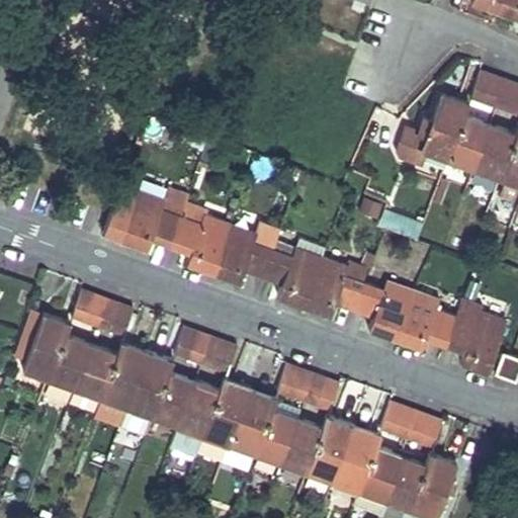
[(470,0),(497,9),(499,0),(470,0)]
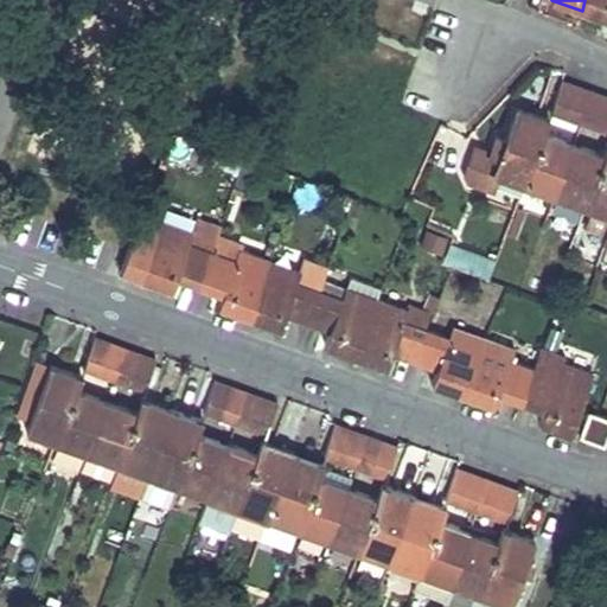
[(606,0),(585,0),(582,11),(606,20),(606,0)]
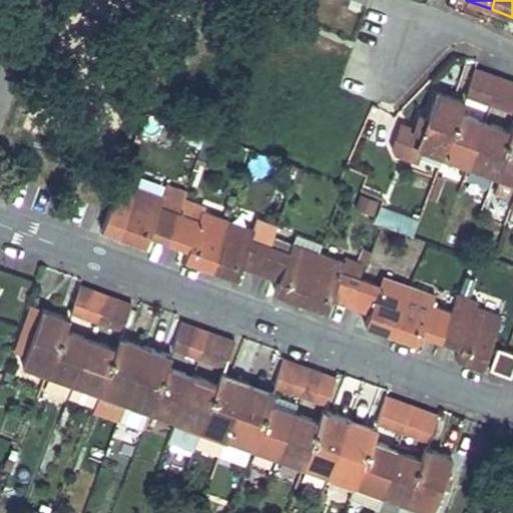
[(474,68),(464,96),(477,100),(487,73),(474,68)]
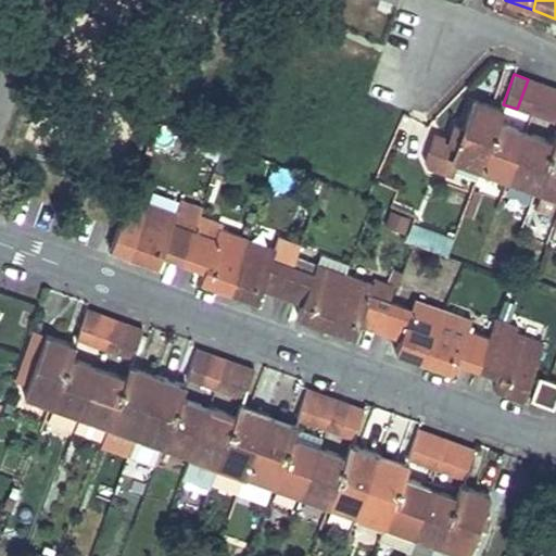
[(528,79),(517,109),(532,114),(542,85),(528,79)]
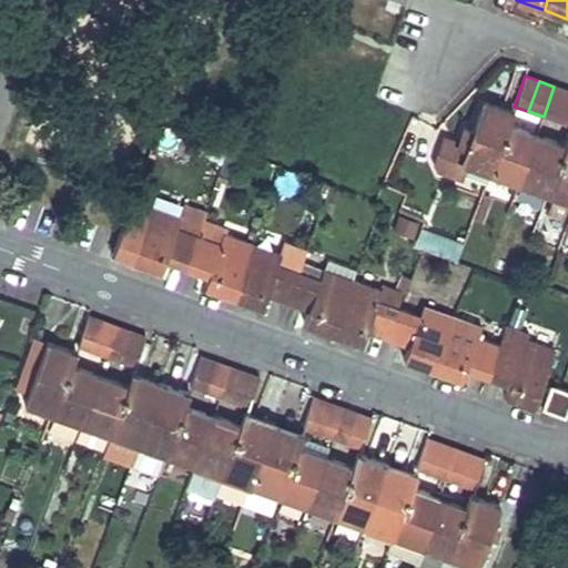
[(554,87),(544,117),(557,121),(567,91),(554,87)]
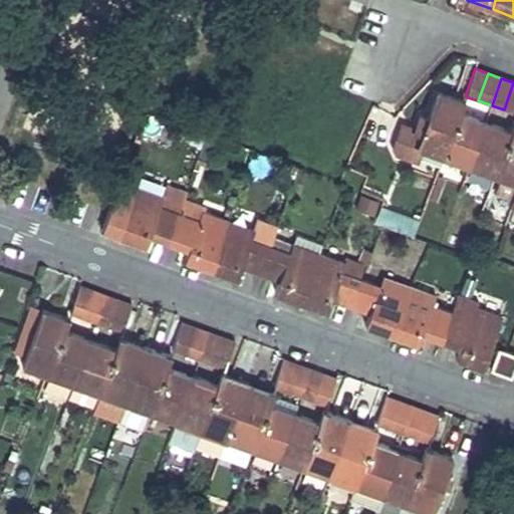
[(513,82),(504,109),(513,113),(513,82)]
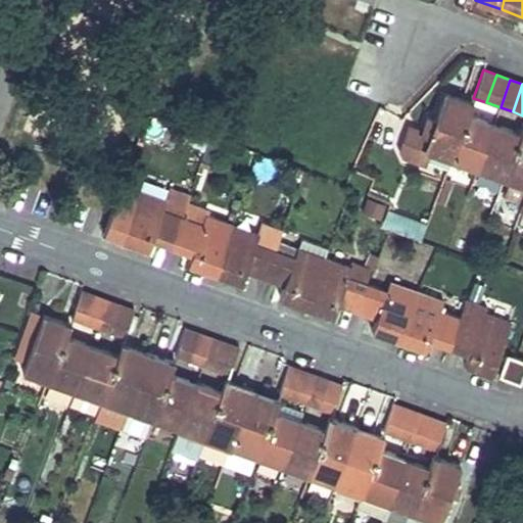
[(473,103),(445,94),(435,121),(427,117),(422,133),(417,132),(406,137),(399,150),(403,156),(424,164),(428,153),(450,161),(469,115),(473,103)]
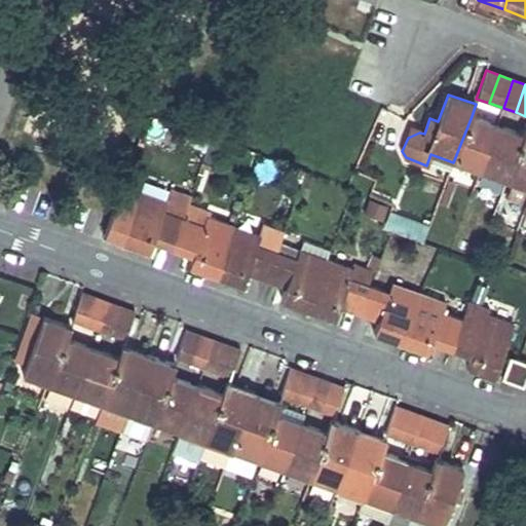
[(472,116),(453,162),(480,172),(496,125),(472,116)]
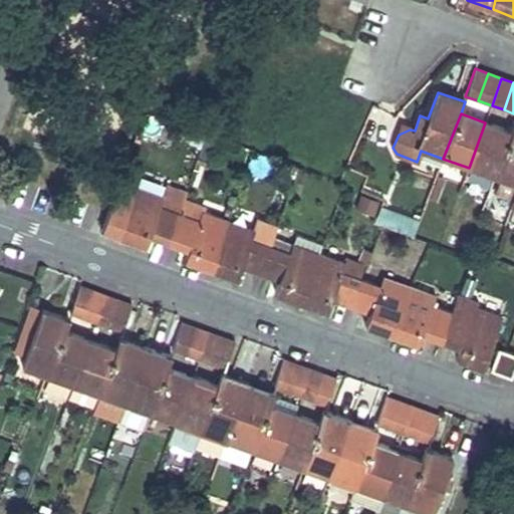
[(485,122),(469,168),(495,177),(510,132),(485,122)]
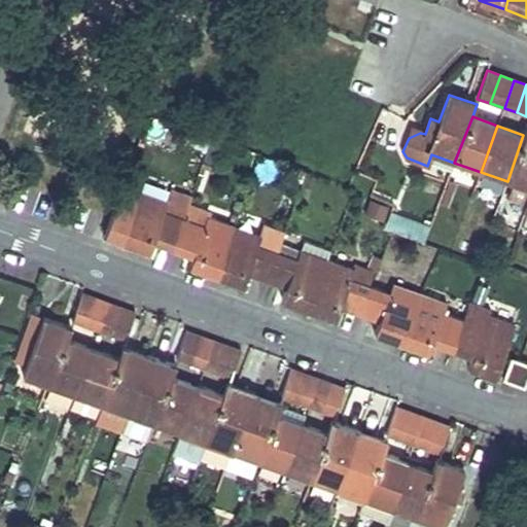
[(526,135),(523,135),(507,181),(514,184),(526,188),(526,135)]
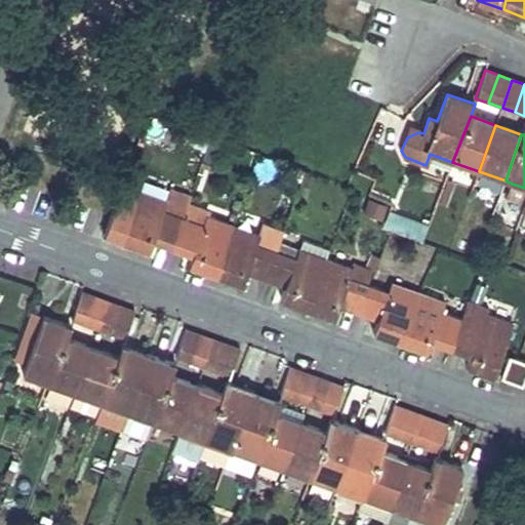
[(524,188),(512,184),(507,197),(524,203),(524,188)]
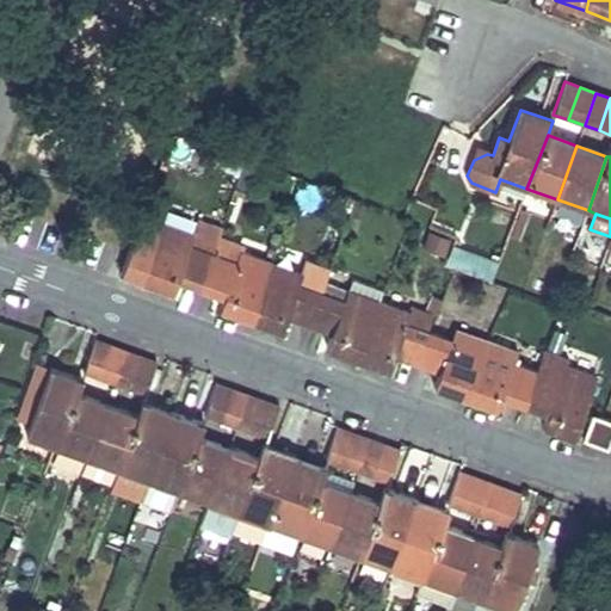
[(193,235),(161,223),(141,281),(172,292),(177,279),(199,288),(213,254),(190,246),(193,235)]
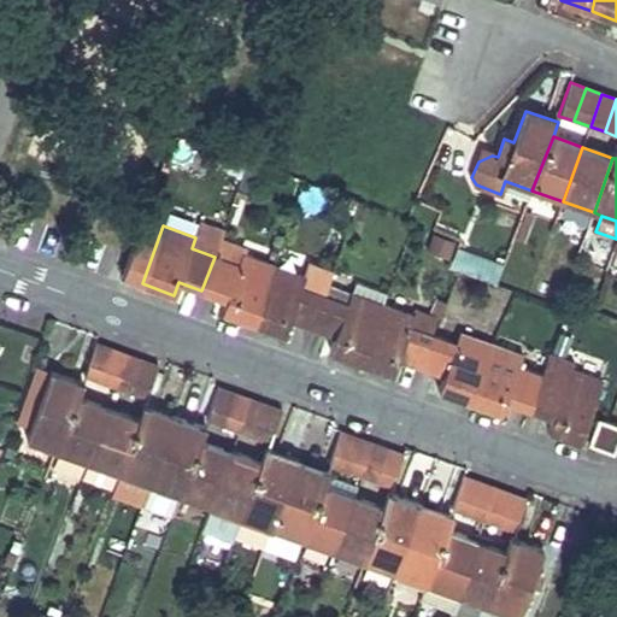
[(415,247),(446,260),(453,241),(423,229),(415,247)]
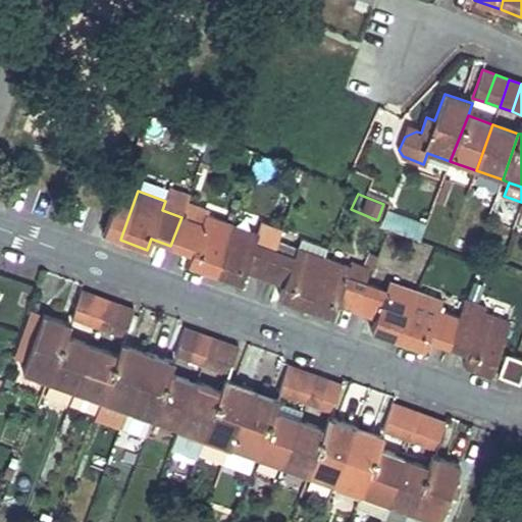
[(165,201),(162,210),(181,217),(187,204),(166,197),(165,201)]
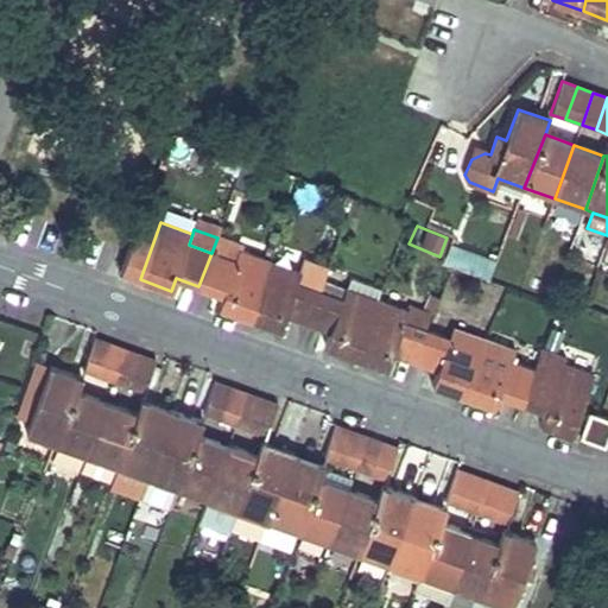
[(217,238),(211,253),(235,260),(239,249),(240,245),(217,238)]
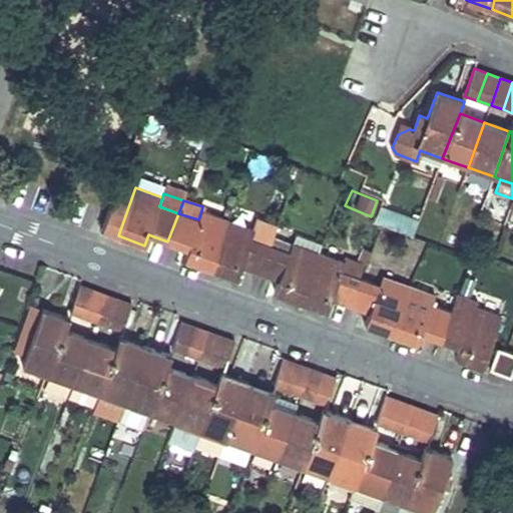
[(379,203),(373,219),(412,233),(418,217),(379,203)]
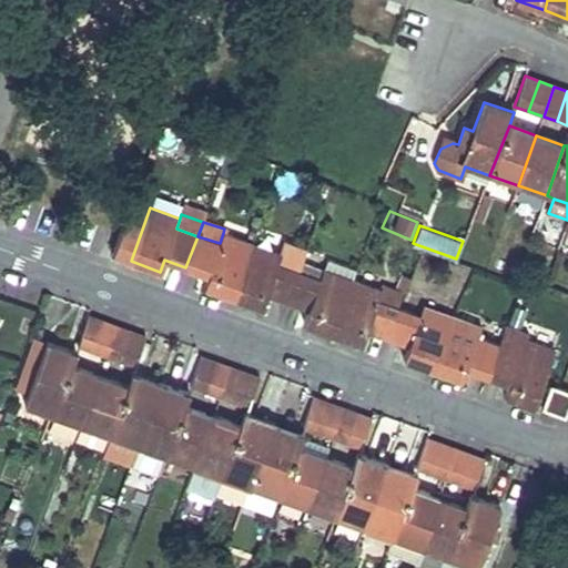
[(198,236),(185,267),(208,275),(203,286),(232,297),(252,244),(223,233),(220,243),(198,236)]
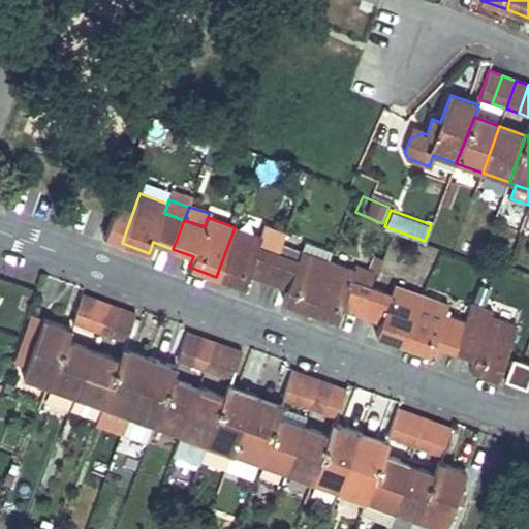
[(261,237),(235,227),(216,277),(243,287),(247,275),(267,282),(278,253),(258,246),(261,237)]
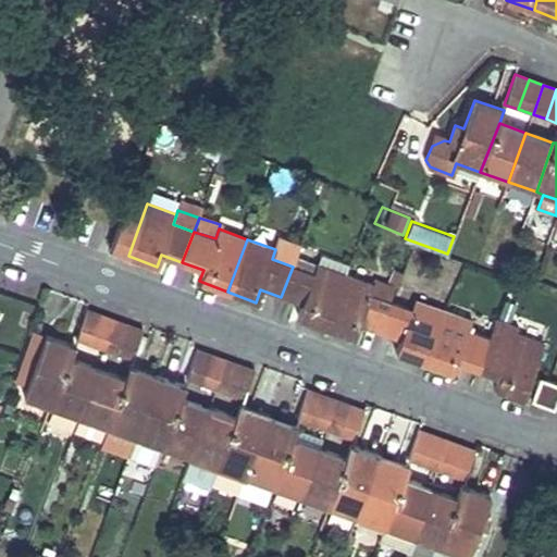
[(275,249),(272,259),(293,267),(296,257),(299,249),(279,242),(275,249)]
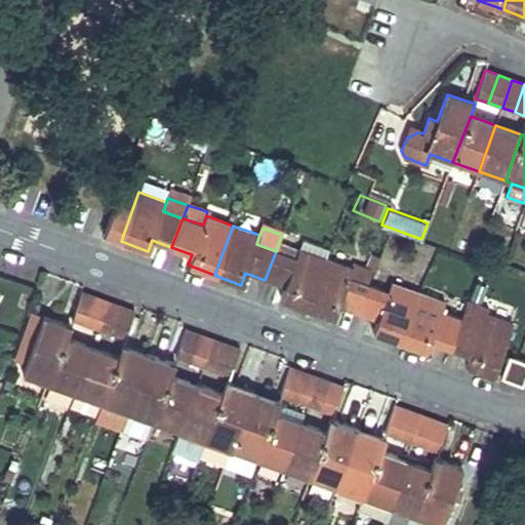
[(280,298),(307,309),(325,258),(298,249),(279,242),(276,251),(265,280),(284,287),(280,298)]
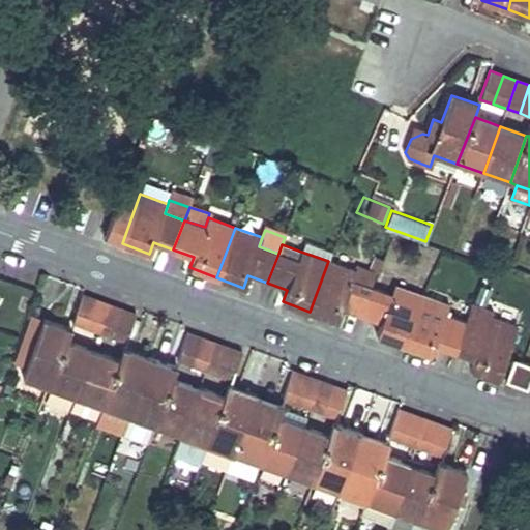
[(328,261),(310,312),(336,321),(341,308),(361,316),(372,287),(370,287),(352,281),(355,271),(328,261)]
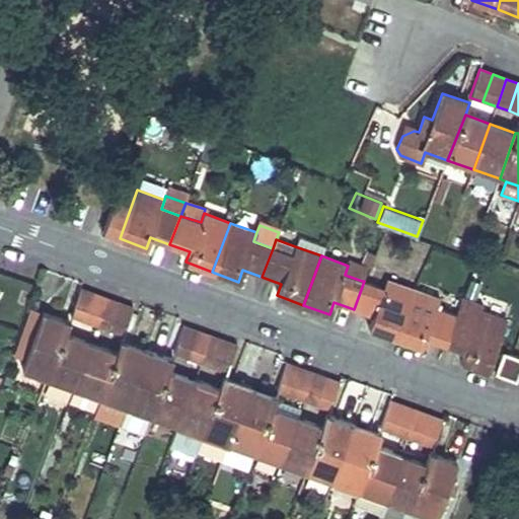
[(345,275),(362,281),(368,266),(350,260),(348,266),(345,275)]
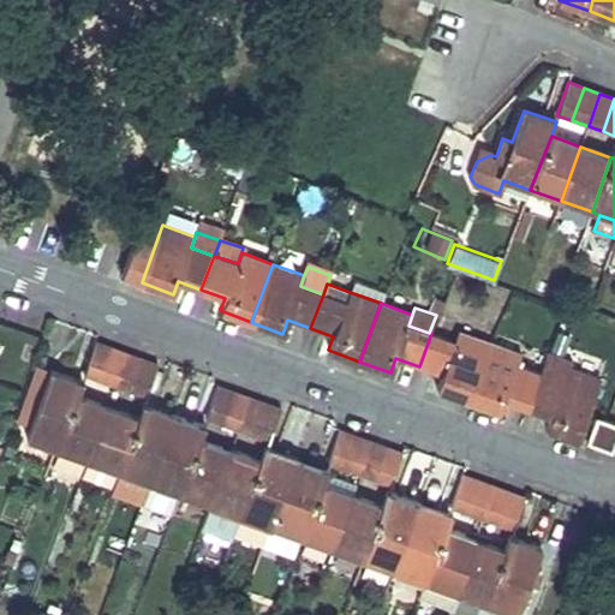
[(436,388),(467,400),(489,341),(458,329),(453,341),(431,333),(419,366),(441,375),(436,388)]
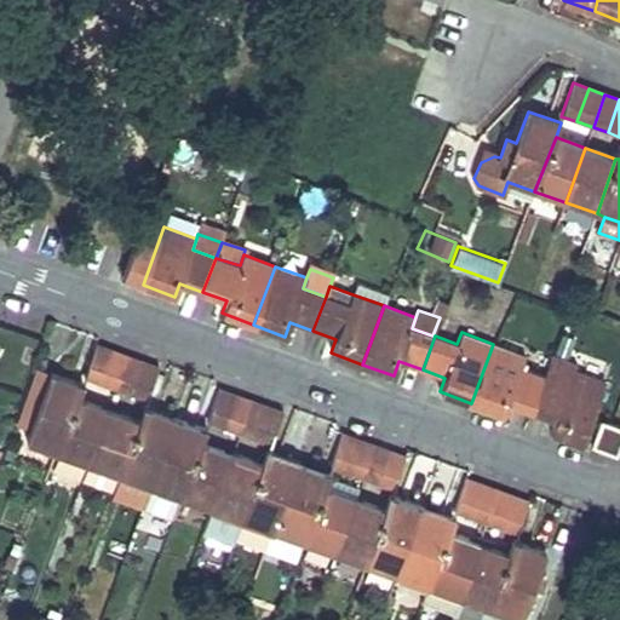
[(493,344),(471,403),(503,414),(507,402),(532,411),(544,375),(521,368),(524,356),(493,344)]
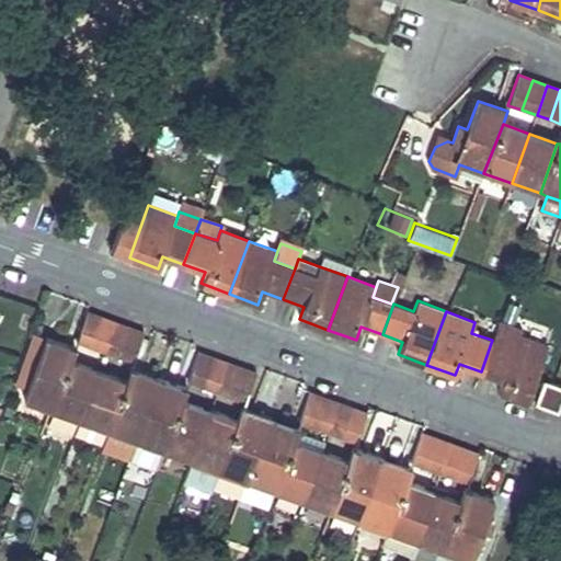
[(102,317),(87,312),(77,342),(91,346),(102,317)]
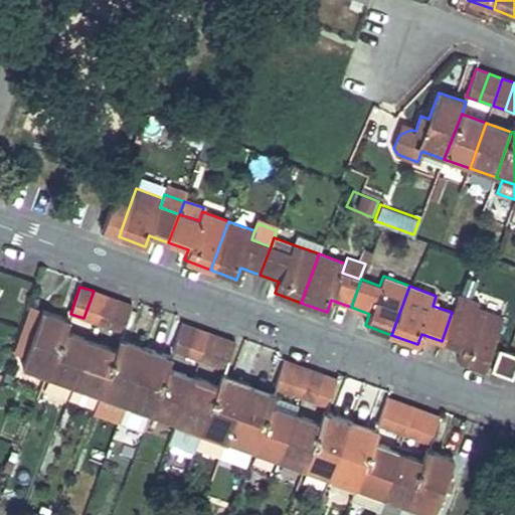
[(94,291),(83,318),(97,323),(106,296),(94,291)]
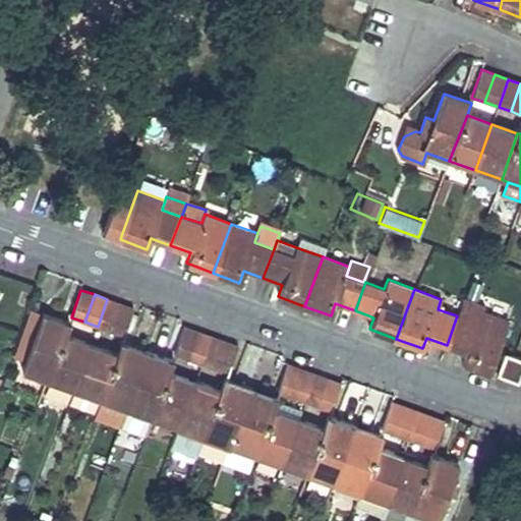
[(457,315),(447,345),(466,352),(462,362),(489,372),(509,321),(482,310),(484,305),(463,297),(457,315)]
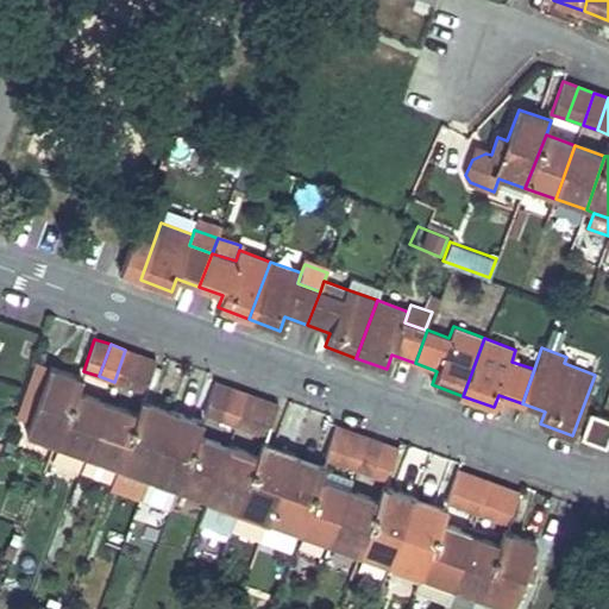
[(125,350),(114,382),(130,388),(140,356),(125,350)]
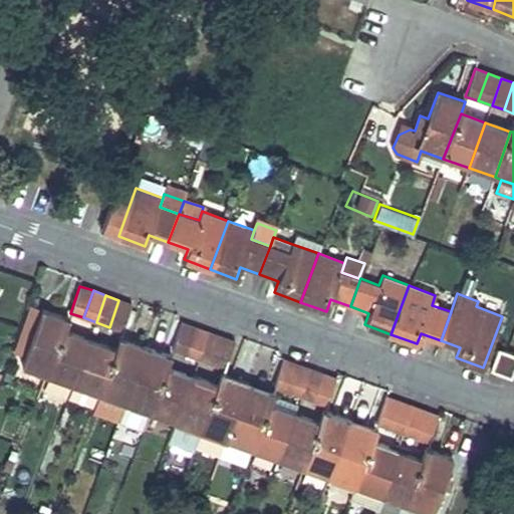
[(118,300),(109,327),(122,331),(133,304),(118,300)]
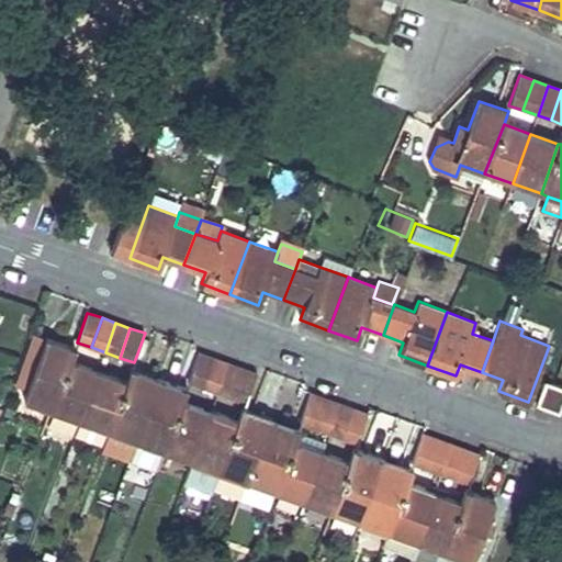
[(35,334),(17,382),(29,388),(47,338),(35,334)]
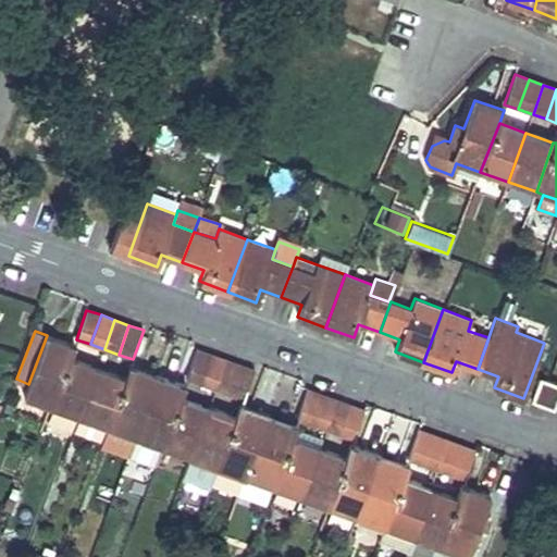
[(75,346),(47,335),(28,384),(23,396),(51,407),(70,358),(75,346)]
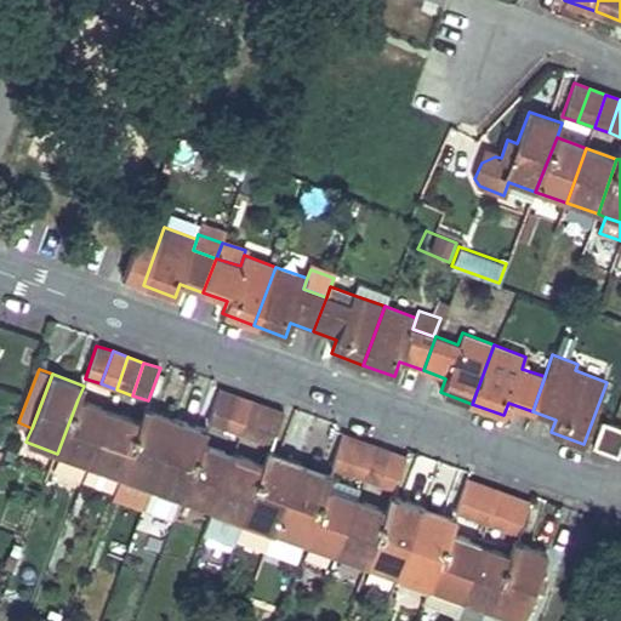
[(220,391),(208,422),(224,428),(237,396),(220,391)]
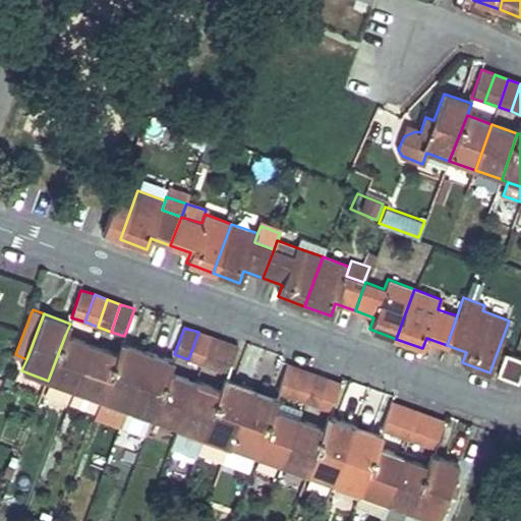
[(198,332),(188,359),(200,364),(211,337),(198,332)]
